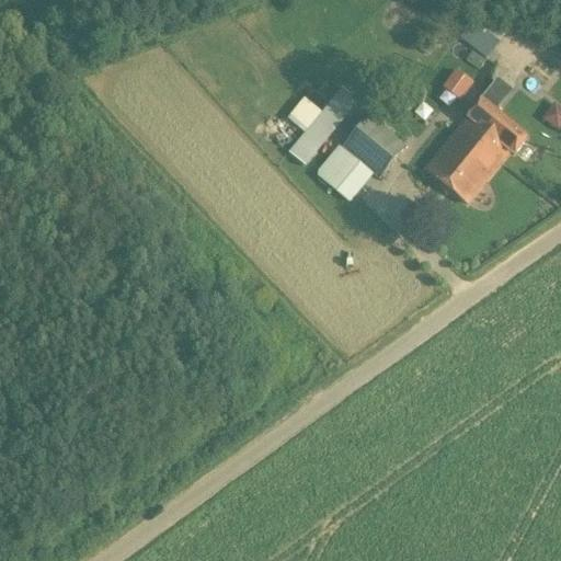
[(491,58),(499,41),(468,25),(460,42),(491,58)]
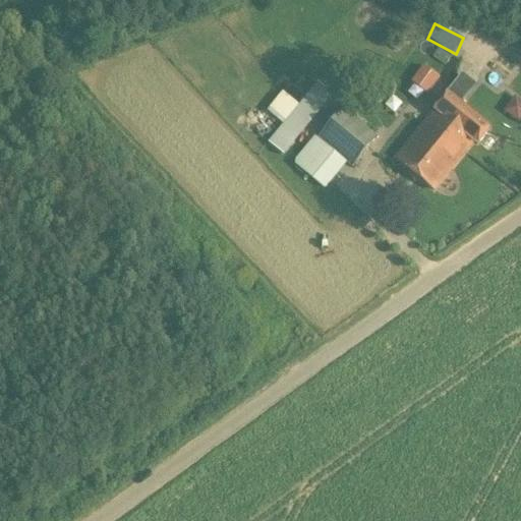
[(422,124),(394,161),(435,193),(464,156),(473,145),(476,147),(489,129),(461,107),(474,90),(482,78),(470,68),(448,97),(447,96),(433,113),(431,113),(422,124)]
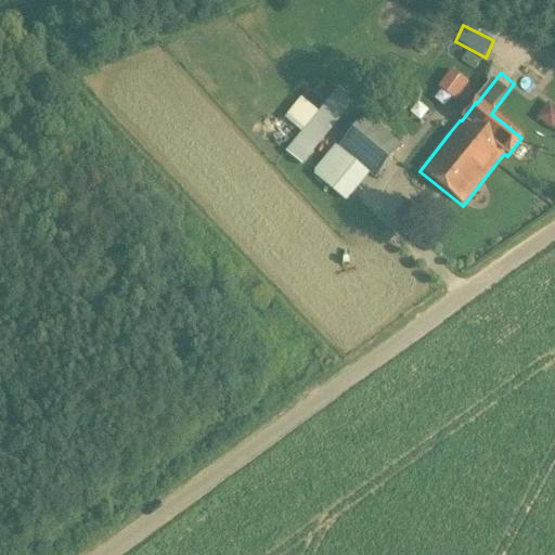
[(467,85),(451,73),(439,89),(455,101),(467,85)]
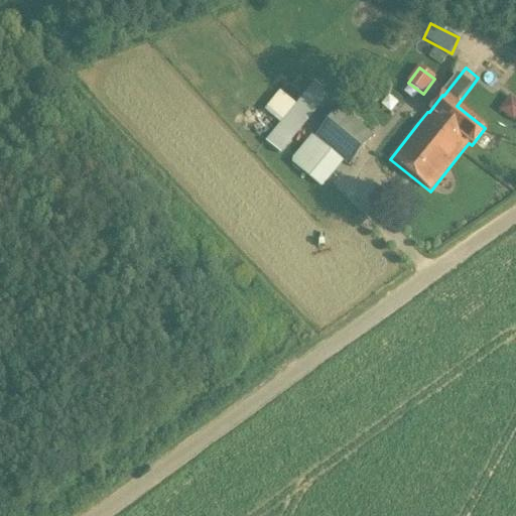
[(266,141),(282,153),(331,93),(315,81),(297,103),(281,90),(264,110),(280,123),(266,141)]
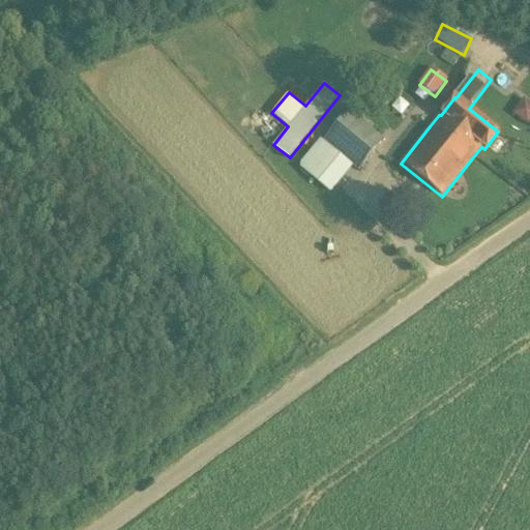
[(529,101),(520,98),(513,117),(529,122),(529,101)]
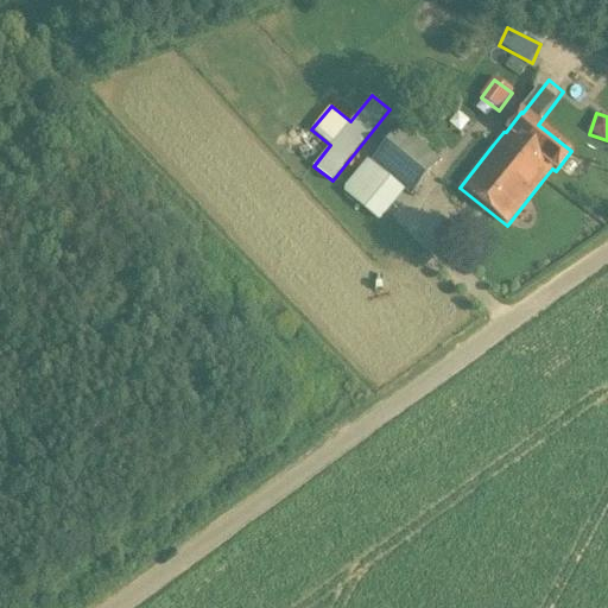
[(418,131),(406,121),(401,127),(400,126),(369,164),(380,172),(356,202),(379,220),(401,191),(411,197),(441,160),(432,154),(438,147),(424,137),(420,140),(413,134),(418,131)]
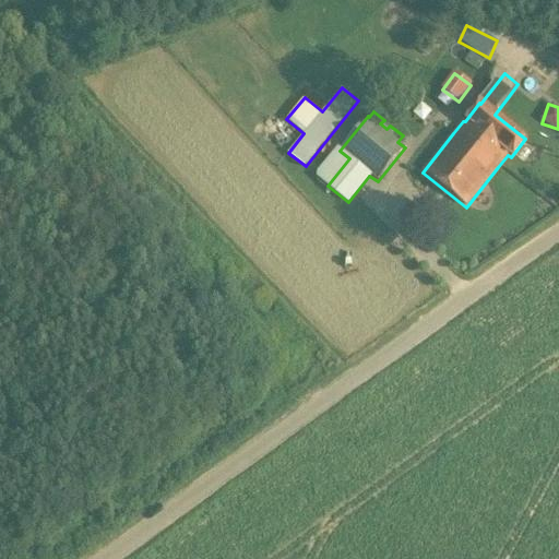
All buildings are outlined.
